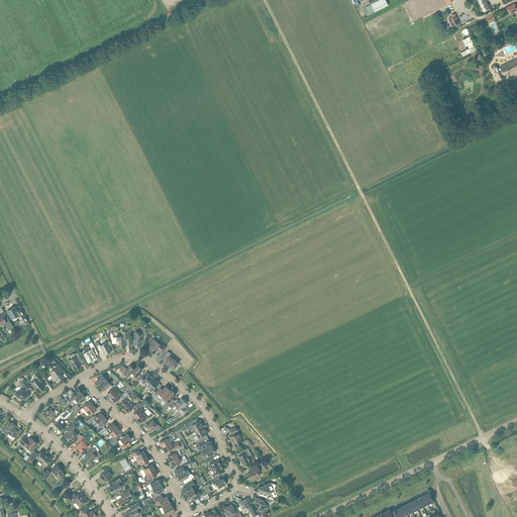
[(371,4),(375,12),(389,5),(386,0),(379,0),(377,1),(371,4)]
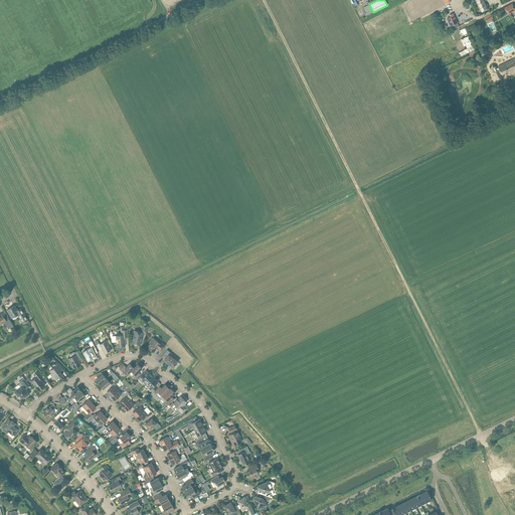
[(484,0),(476,0),(475,0),(481,12),(489,8),(484,0)]
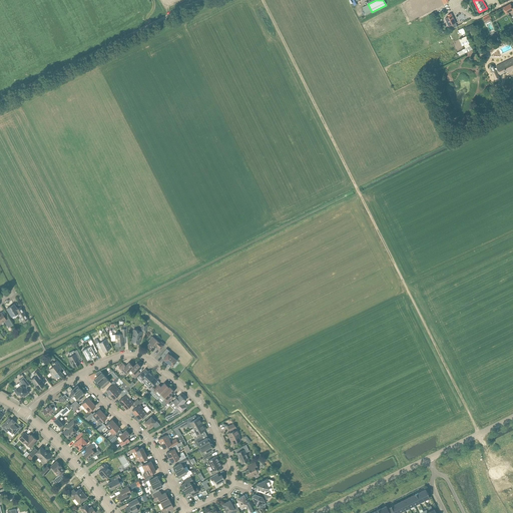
[(507,13),(512,8),(510,4),(504,8),(507,13)]
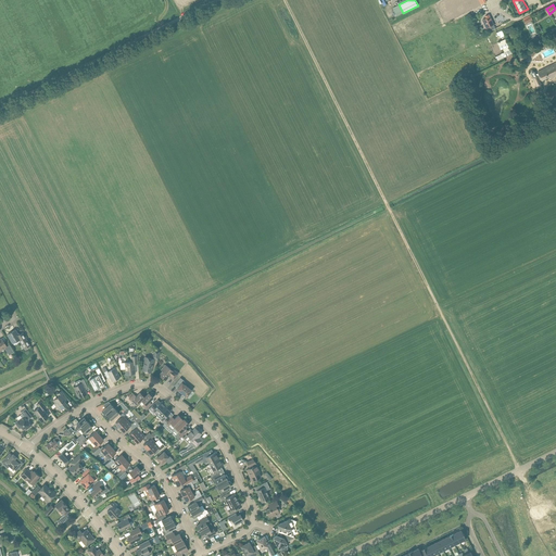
[(495,28),(493,25),(489,14),(485,16),(485,19),(482,21),(487,28),(489,27),(491,30),(495,28)]
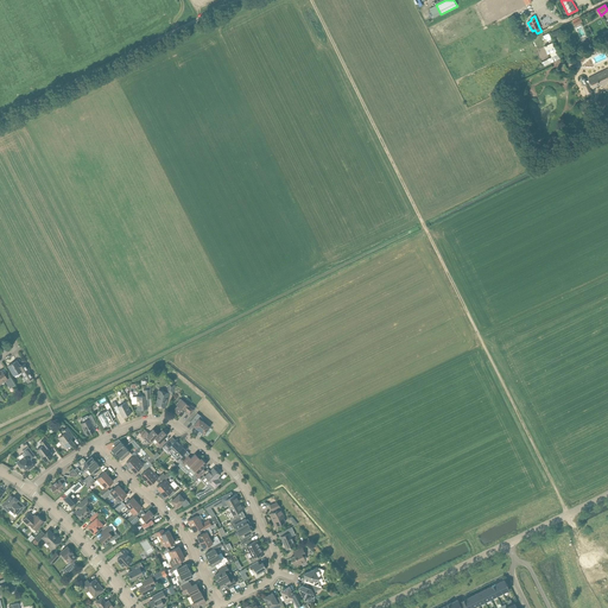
[(581,78),(581,81),(583,86),(582,86),(588,95),(593,93),(590,88),(591,88),(593,89),(601,86),(601,87),(602,87),(607,83),(607,68),(588,78),(588,80),(587,81),(586,78),(583,77),(581,78)]
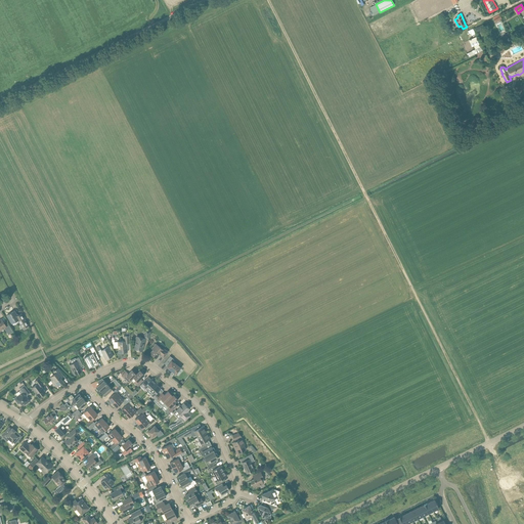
[(29,325),(24,318),(22,313),(17,315),(14,311),(7,315),(11,323),(17,320),(24,331),(29,328),(28,325),(29,325)]
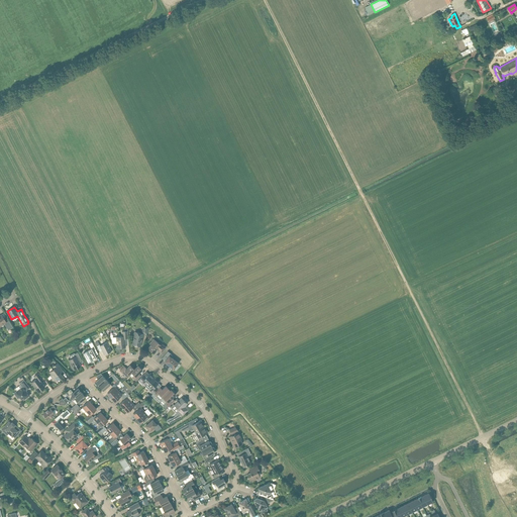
[(13,327),(11,324),(7,317),(4,319),(2,315),(0,315),(0,326),(4,324),(8,330),(13,327)]
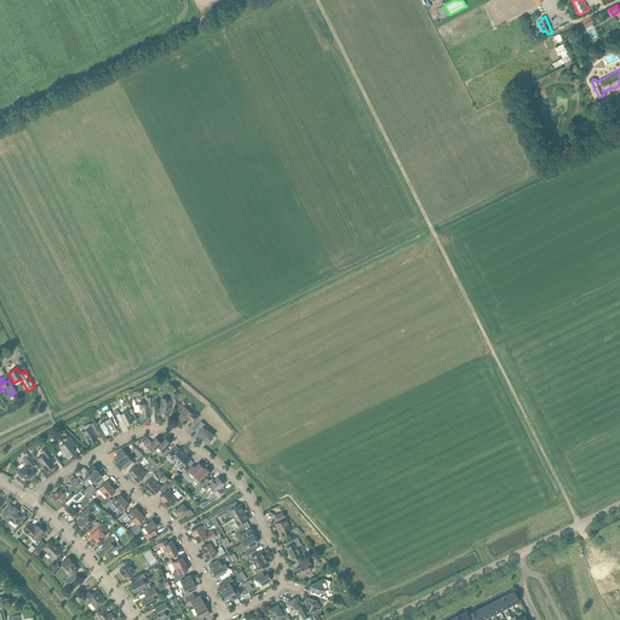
[(136,412),(139,412),(141,417),(137,418),(150,417),(150,406),(154,406),(153,397),(153,392),(150,392),(150,397),(145,399),(147,403),(136,405),(136,412)]
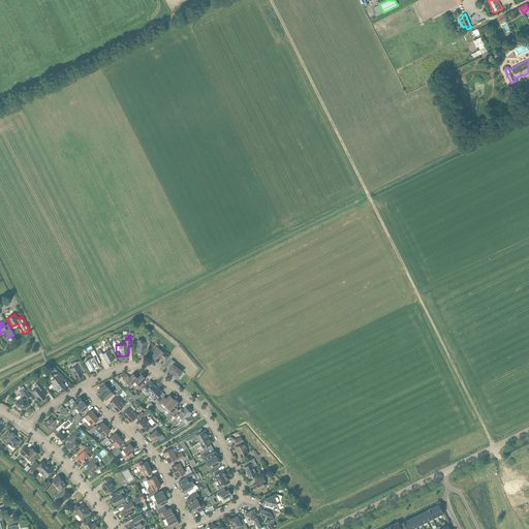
[(144,354),(145,349),(147,342),(137,340),(134,352),(137,353),(138,354),(139,354),(141,353),(144,354)]
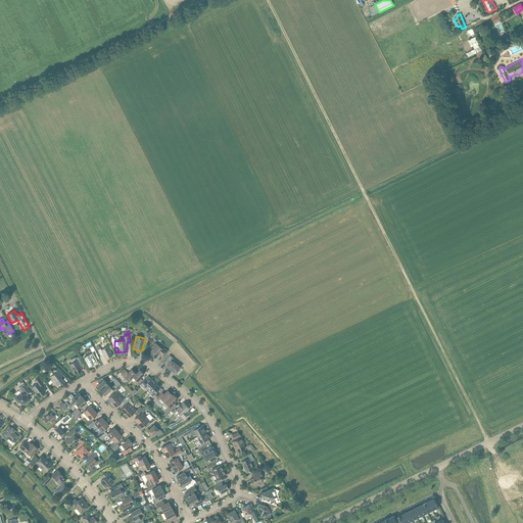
[(163,357),(167,352),(168,351),(161,346),(160,347),(155,343),(152,347),(153,348),(149,352),(156,358),(159,353),(163,357)]
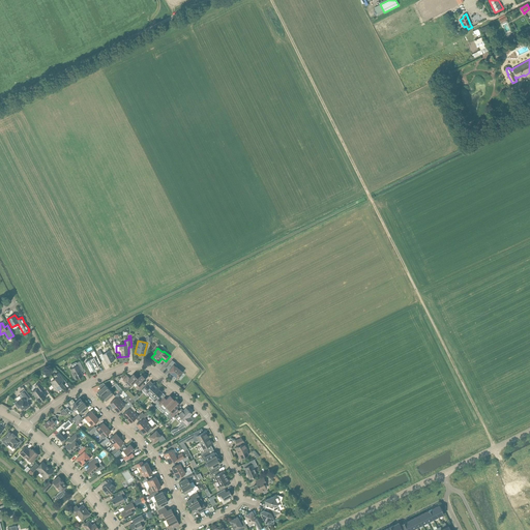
[(102,355),(100,352),(100,350),(97,351),(101,360),(105,359),(107,363),(116,359),(116,358),(114,359),(110,351),(102,355)]
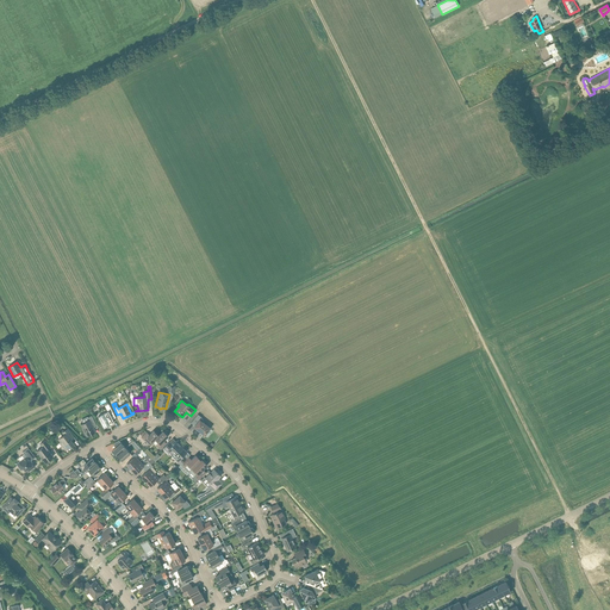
[(116,417),(110,408),(109,404),(105,405),(107,412),(98,417),(104,428),(114,423),(112,419),(116,417)]
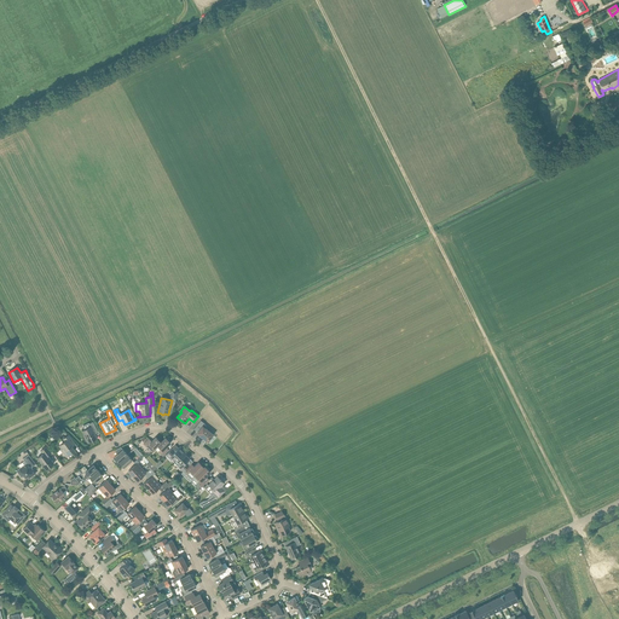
[(204,424),(204,423),(201,421),(194,429),(197,432),(197,433),(208,441),(213,434),(207,429),(207,428),(207,427),(206,427),(206,426),(204,424)]
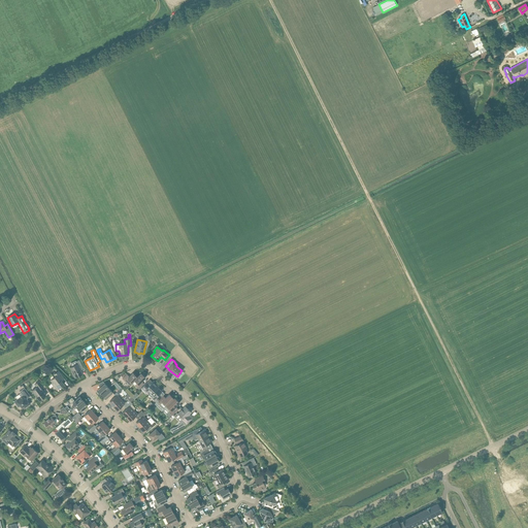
[(79,360),(76,361),(71,363),(72,366),(70,367),(73,373),(72,374),(74,377),(75,377),(83,374),(79,368),(83,366),(79,360)]
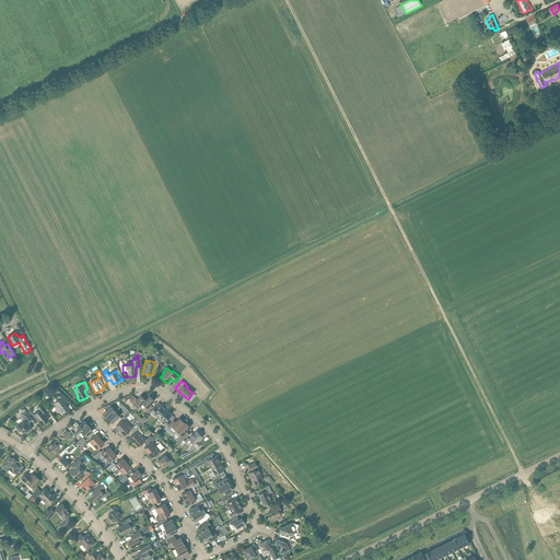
[(65,404),(68,401),(62,394),(57,397),(59,399),(53,404),(59,413),(68,407),(65,404)]
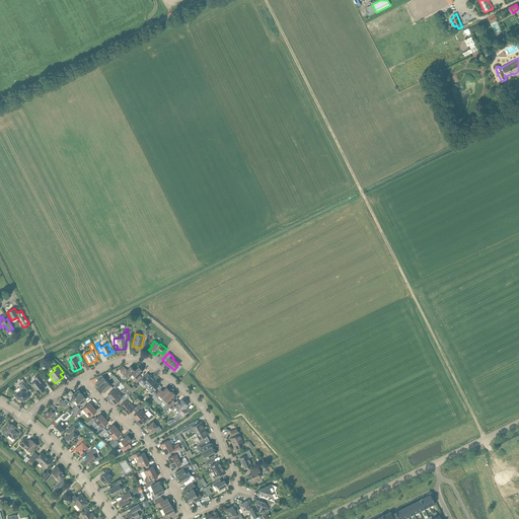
[(127,379),(132,374),(135,371),(134,370),(135,369),(133,367),(132,367),(131,367),(127,370),(125,368),(121,372),(127,379)]
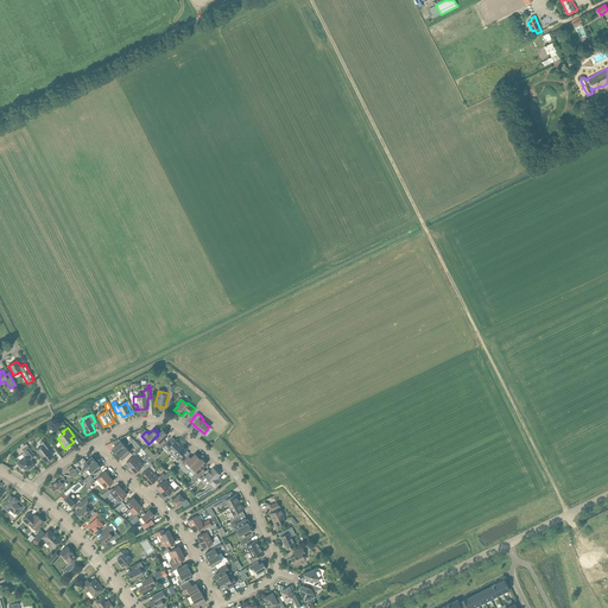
[(163,430),(158,435),(154,438),(158,441),(156,444),(159,448),(166,442),(163,439),(168,435),(166,434),(164,430),(164,431),(163,430)]
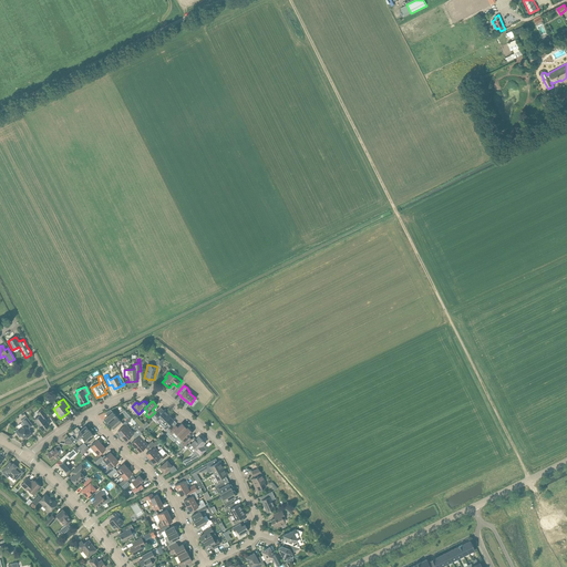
[(47,415),(43,411),(42,409),(38,413),(40,415),(34,420),(42,430),(43,429),(45,430),(48,428),(48,425),(50,424),(44,418),(47,415)]
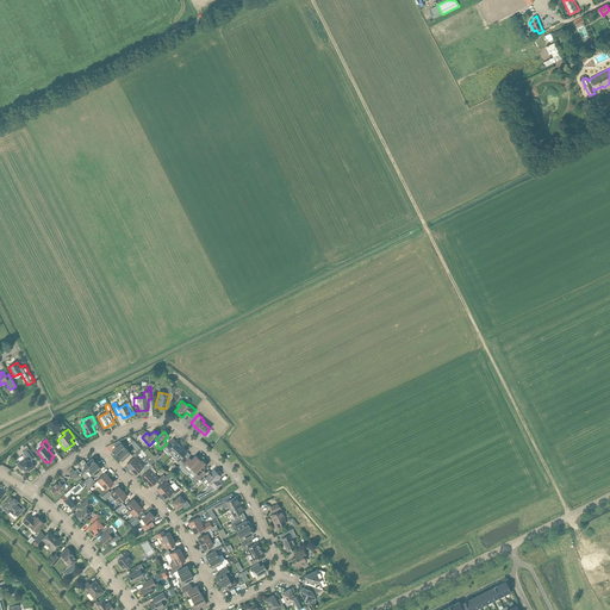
[(172,452),(174,454),(182,446),(176,441),(172,446),(169,442),(163,448),(169,454),(172,452)]
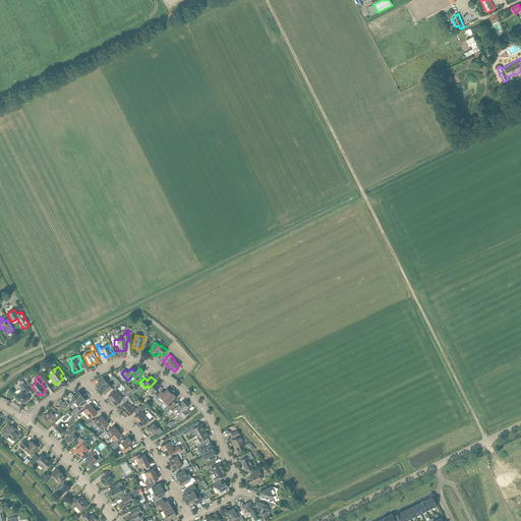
[(96,385),(100,389),(107,383),(103,379),(96,385)]
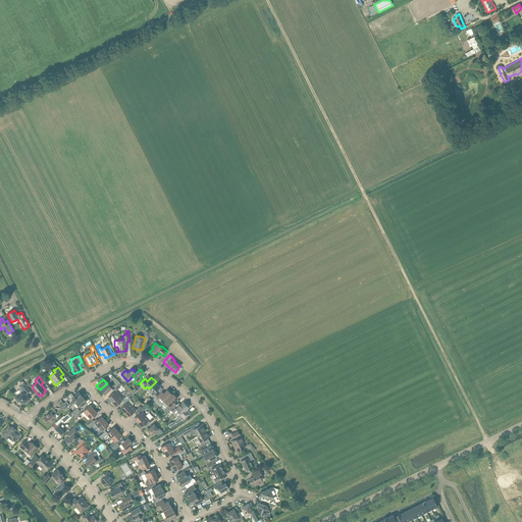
[(160,386),(156,381),(149,388),(152,390),(150,393),(154,398),(156,397),(159,393),(157,390),(160,386)]
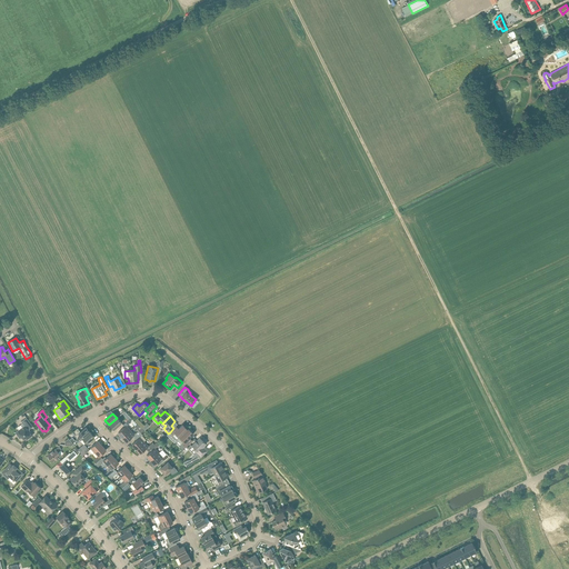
[(32,427),(29,422),(27,418),(21,422),(25,426),(20,429),(16,432),(20,438),(21,438),(22,439),(23,439),(25,439),(26,439),(27,438),(27,439),(32,436),(28,430),(32,427)]
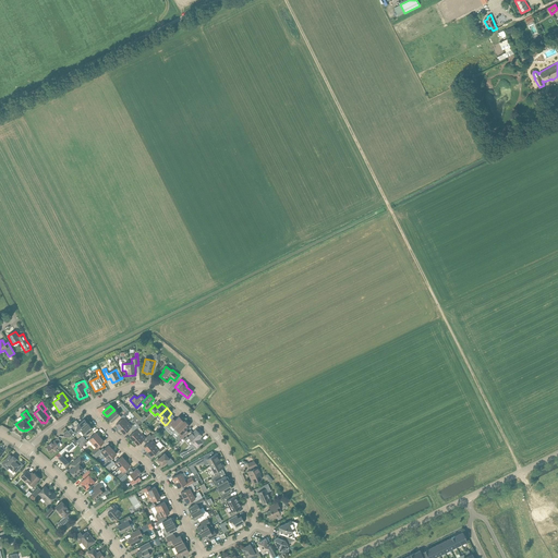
[(119,414),(114,410),(107,416),(111,422),(119,414)]
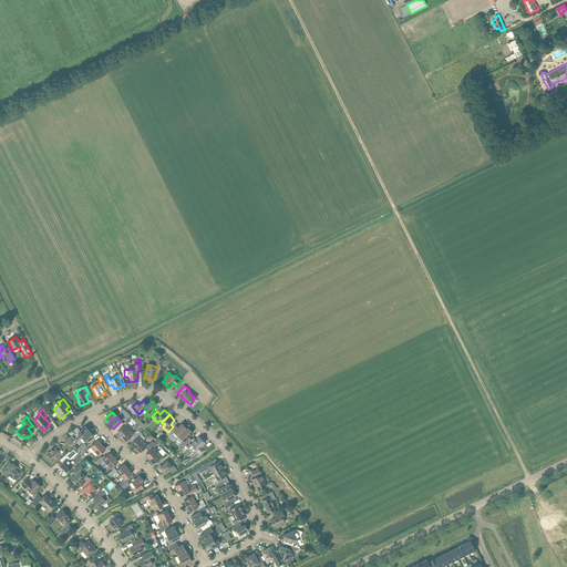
[(122,436),(130,429),(125,424),(131,420),(129,418),(127,419),(122,423),(124,425),(117,432),(122,436)]
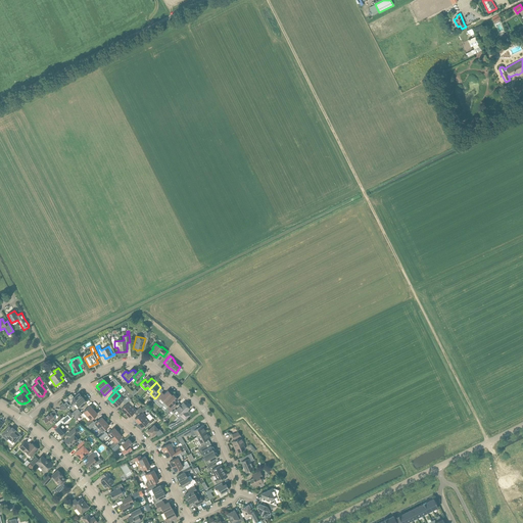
[(156,397),(155,397),(163,405),(173,394),(172,395),(168,390),(163,394),(162,395),(160,392),(159,393),(156,397)]
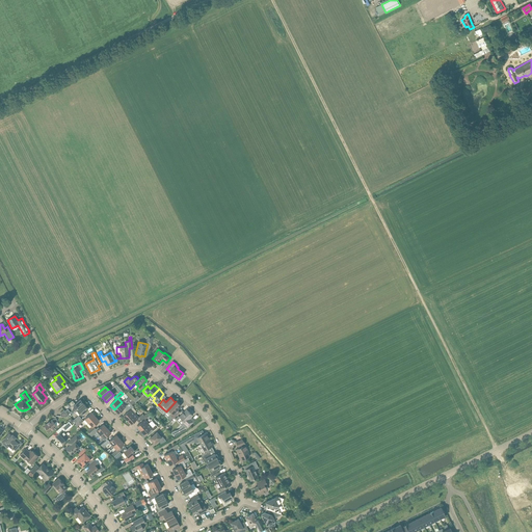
[(77,410),(84,404),(80,400),(73,406),(74,406),(71,411),(71,413),(68,409),(65,411),(69,416),(70,417),(77,410)]
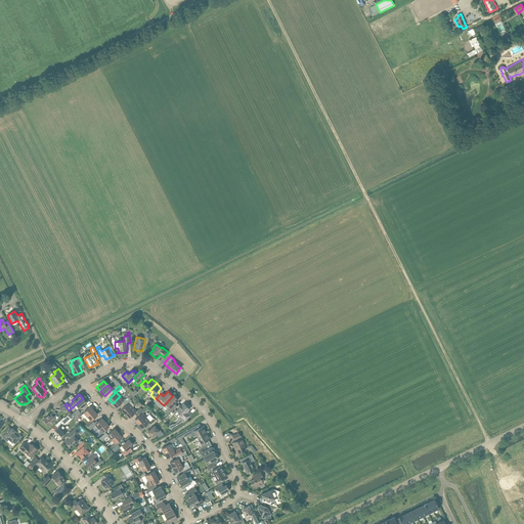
[(173,395),(164,405),(167,408),(165,412),(168,416),(176,407),(173,404),(178,400),(173,395)]
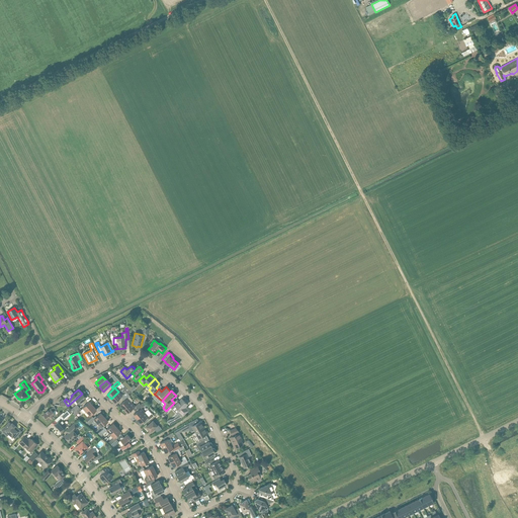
[(118,392),(111,399),(114,403),(118,400),(120,398),(122,399),(124,398),(128,395),(127,394),(126,392),(122,396),(118,392)]
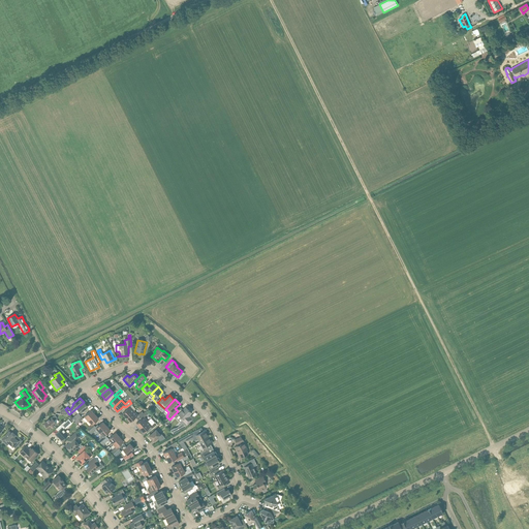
[(84,402),(76,408),(81,412),(88,406),(84,402)]
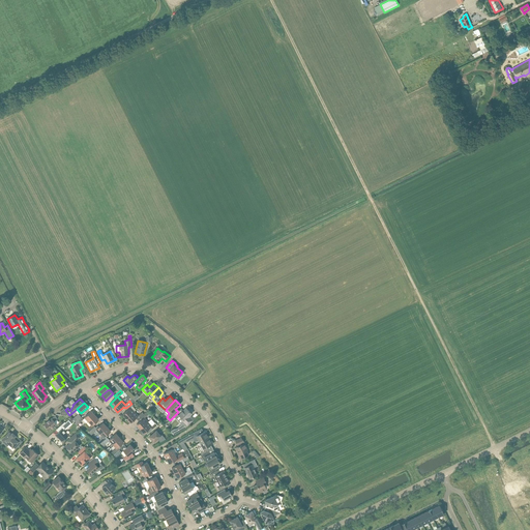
[(122,414),(126,418),(135,412),(130,407),(133,406),(131,404),(127,407),(128,409),(122,414)]
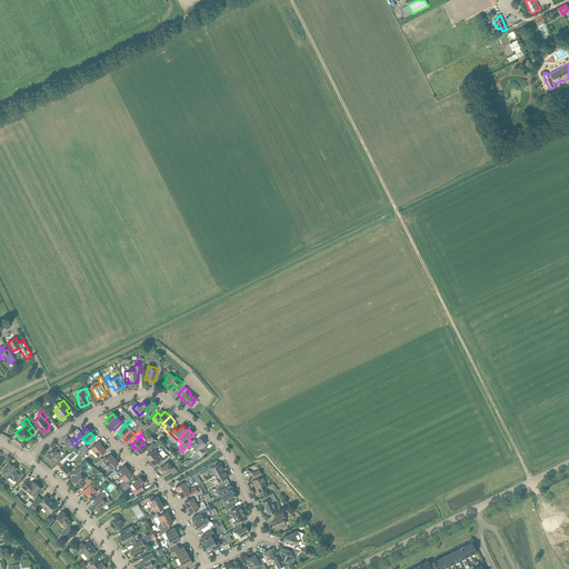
[(186,467),(191,463),(199,459),(201,457),(207,451),(202,448),(206,445),(199,438),(191,446),(195,449),(193,450),(198,455),(196,457),(191,460),(186,460),(183,462),(182,463),(186,467)]
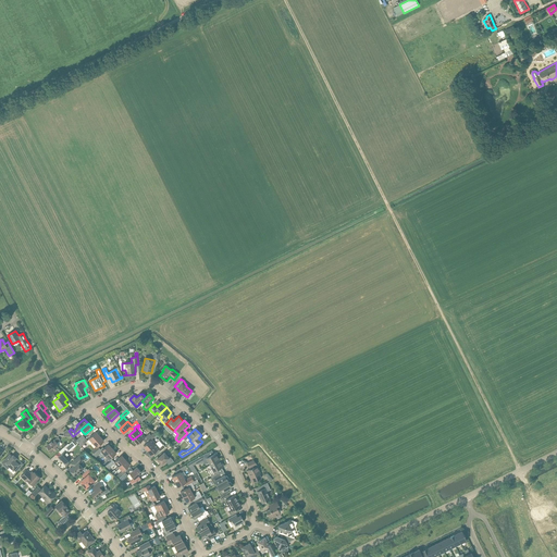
[(88,438),(93,443),(100,436),(96,432),(88,438)]
